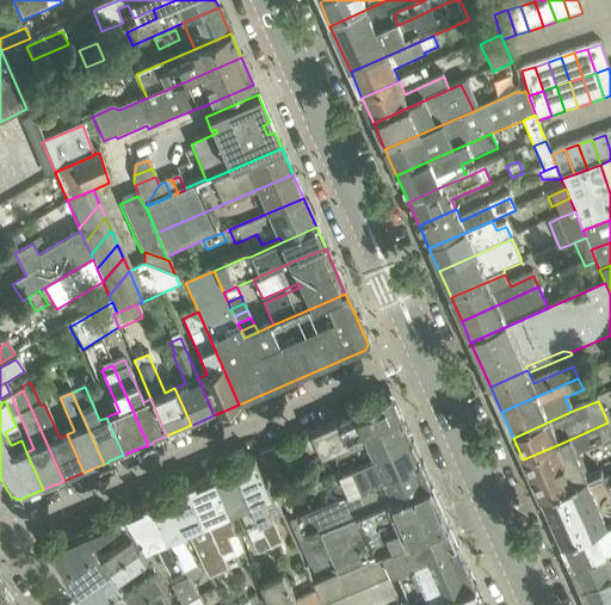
[(386,403),(375,408),(261,457),(271,480),(333,452),(403,423),(402,419),(401,420),(395,407),(386,403)]
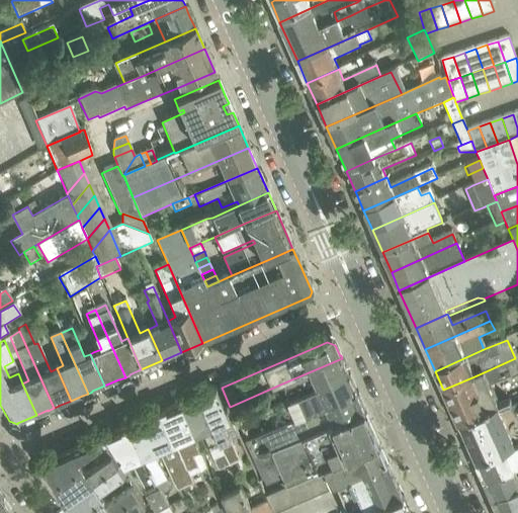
[(314,381),(318,391),(350,376),(342,358),(282,383),(286,394),(314,381)]
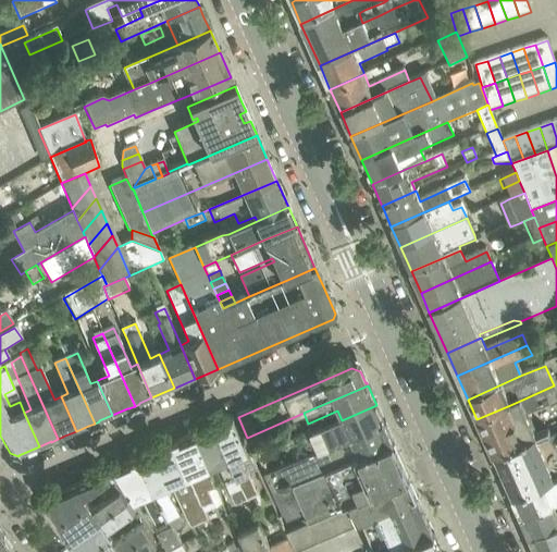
[(510,405),(477,419),(494,458),(533,441),(540,438),(530,415),(551,405),(552,408),(556,405),(556,393),(554,385),(532,395),(520,401),(510,405)]
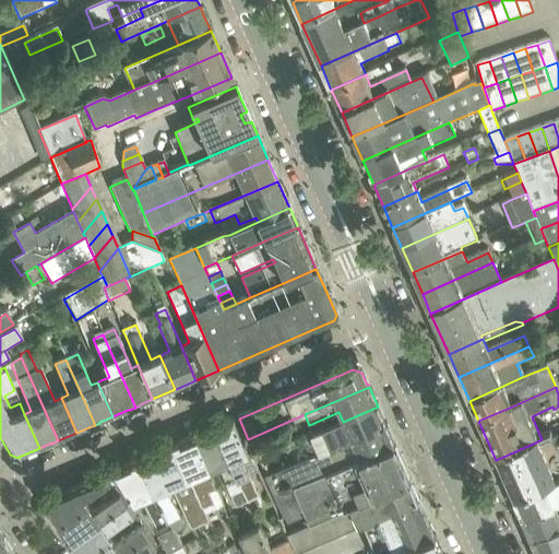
[(322,454),(387,426),(378,407),(343,422),(313,434),(322,454)]
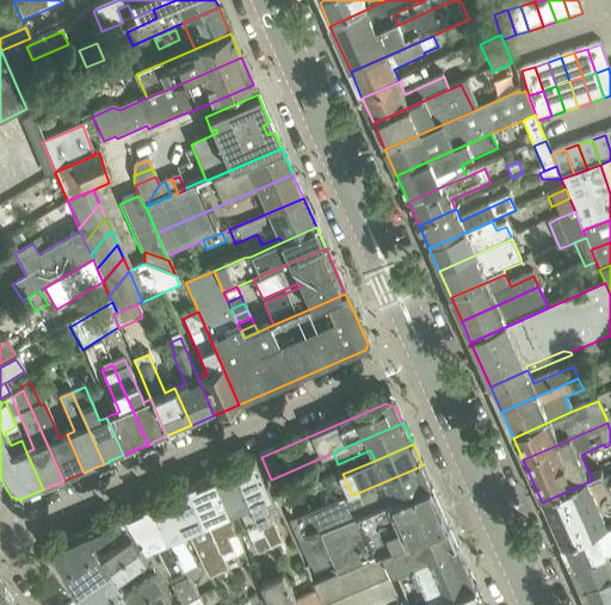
[(242,465),(236,468),(271,549),(284,543),(276,523),(283,519),(272,497),(257,460),(242,465)]
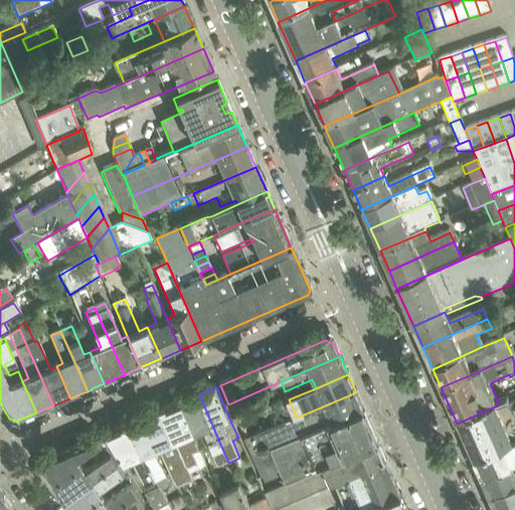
[(363,410),(356,392),(297,417),(245,441),(253,459),(305,437),(332,425),(363,410)]
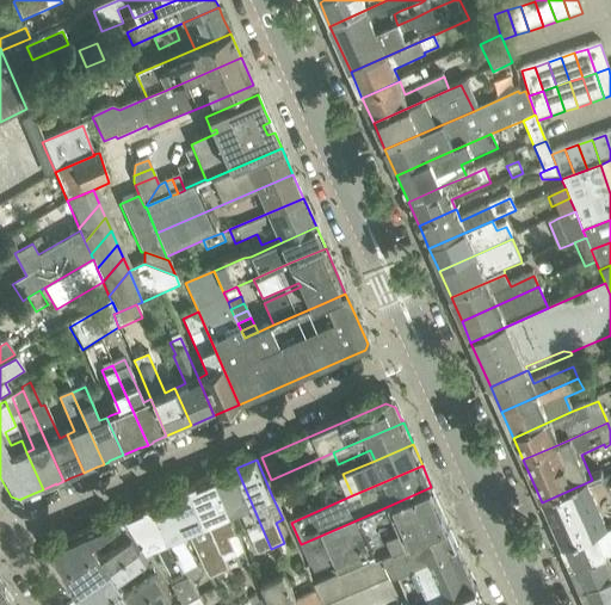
[(229,471),(216,477),(233,513),(241,510),(260,554),(271,549),(236,468),(229,470),(229,471)]
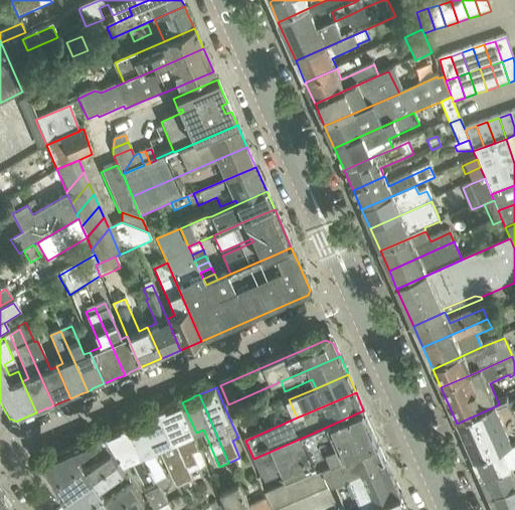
[(167,408),(162,410),(187,469),(190,475),(200,471),(193,455),(200,452),(193,435),(196,433),(182,402),(167,408)]
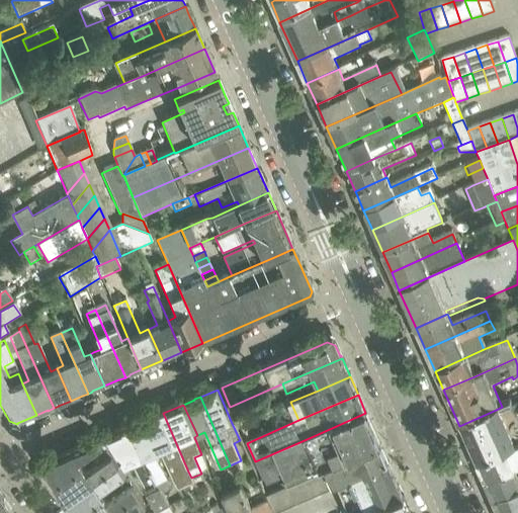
[(496,410),(459,426),(477,463),(517,445),(517,408),(514,410),(513,407),(498,413),(496,410)]
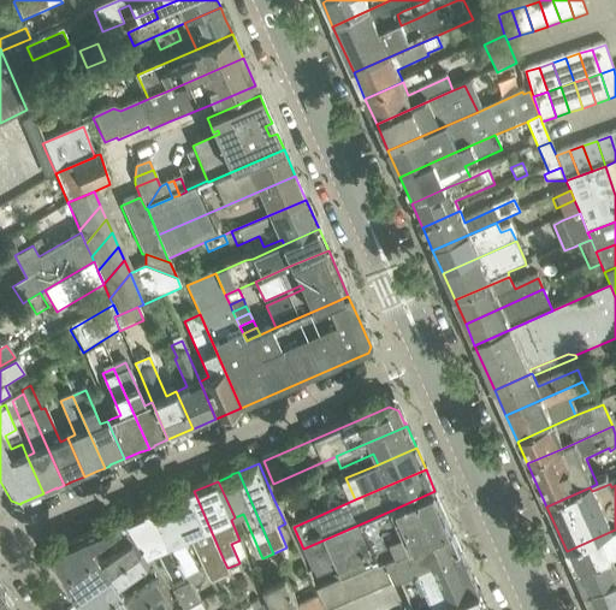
[(187,495),(173,501),(189,538),(211,586),(231,576),(227,568),(224,561),(194,491),(187,493),(187,495)]
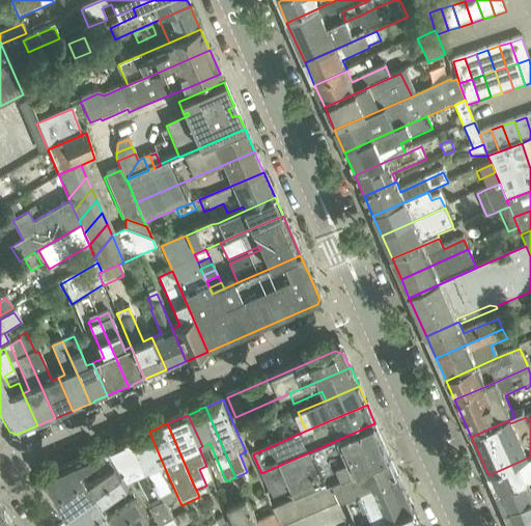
[(391,460),(374,423),(342,438),(314,450),(261,473),(269,492),(272,497),(289,490),(295,501),(391,460)]
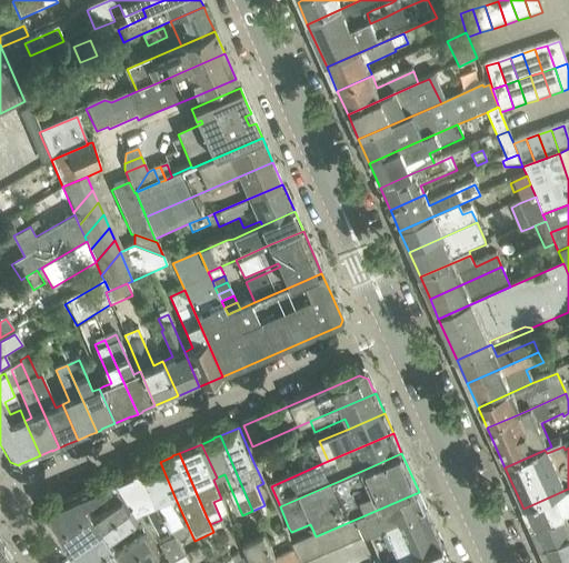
[(147,466),(141,469),(157,504),(175,533),(178,540),(180,543),(191,538),(186,528),(169,499),(175,496),(160,462),(147,468),(147,466)]
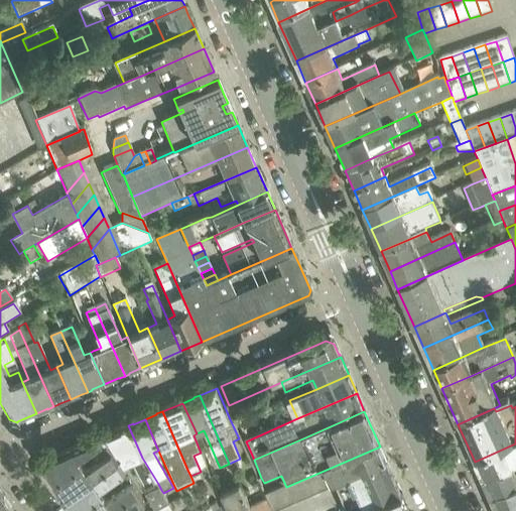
[(123,428),(107,435),(126,464),(131,462),(146,490),(158,484),(142,458),(128,425),(123,428)]
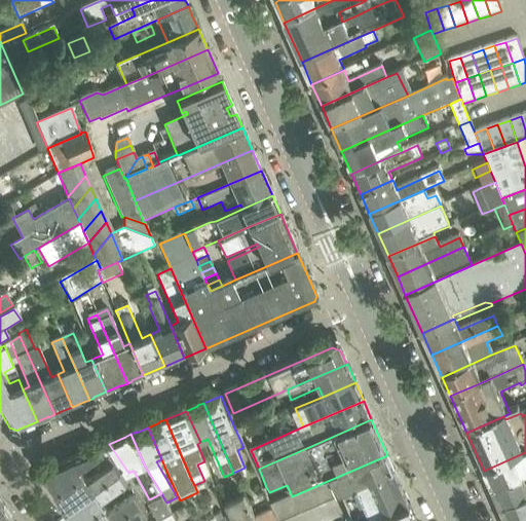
[(105,453),(101,447),(46,472),(46,471),(43,480),(44,480),(55,496),(85,476),(81,470),(105,453)]
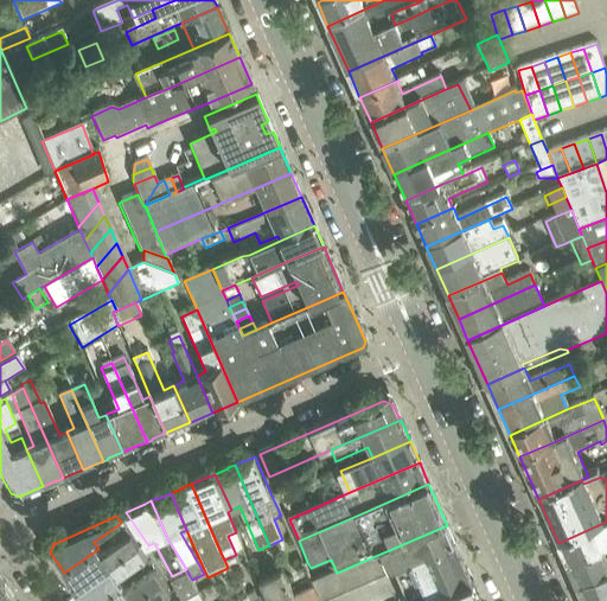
[(606,522),(558,543),(568,566),(606,548),(606,522)]
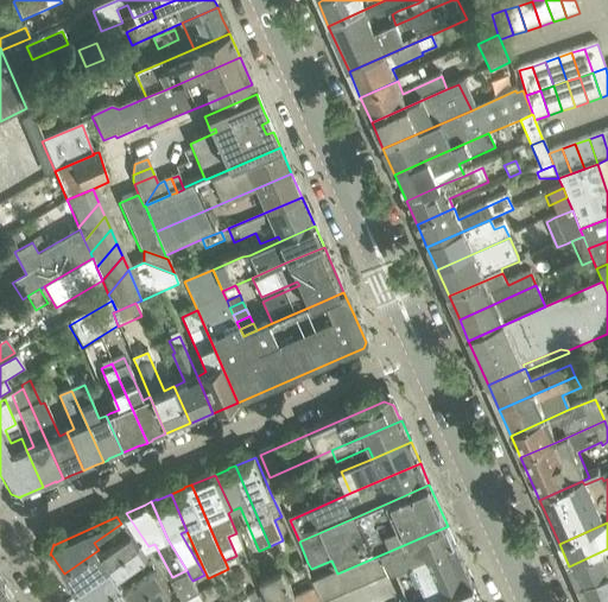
[(348,594),(397,572),(456,546),(448,526),(337,574),(312,584),(315,590),(320,601),(330,601),(348,594)]
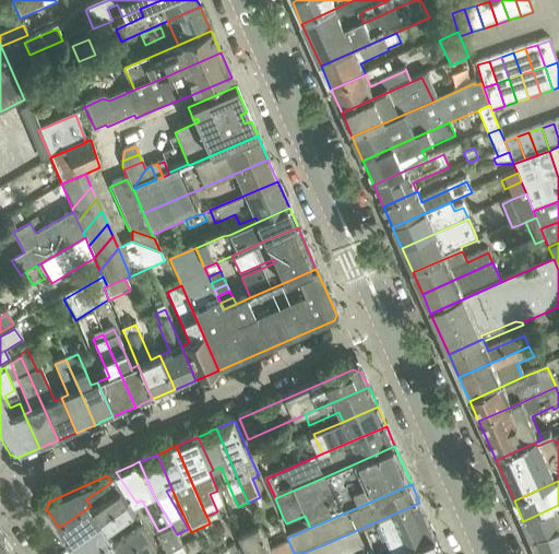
[(96,513),(91,506),(59,528),(68,540),(67,540),(70,544),(129,505),(121,494),(96,513)]
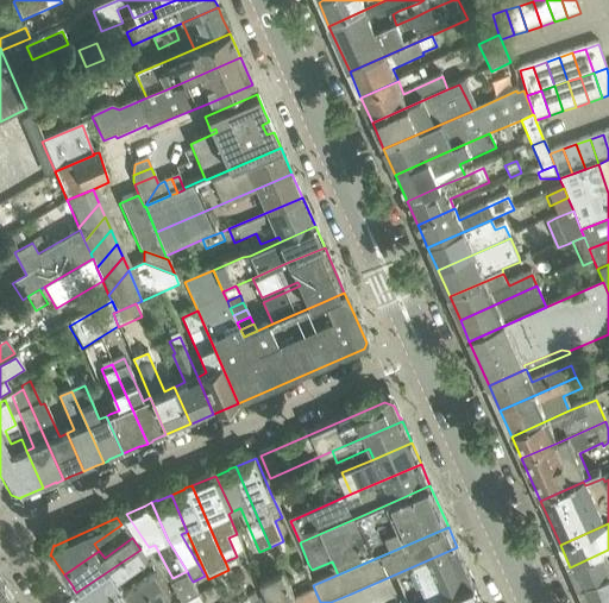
[(433,592),(438,602),(440,602),(475,586),(457,547),(397,573),(410,602),(433,592)]
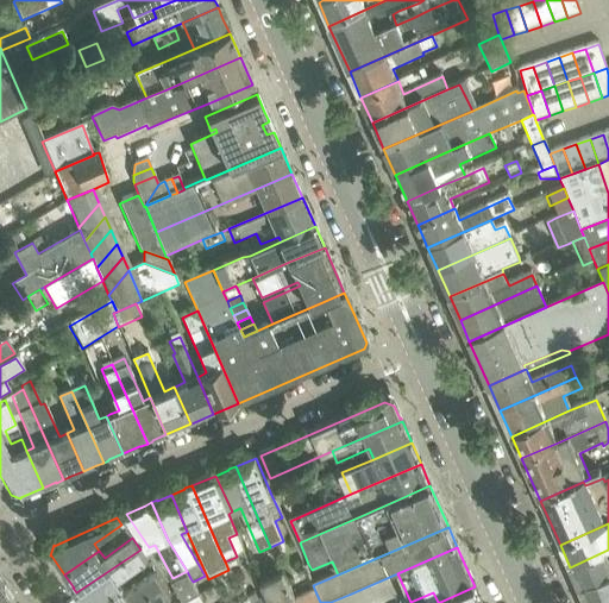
[(149,560),(140,550),(76,592),(81,600),(83,602),(102,602),(125,588),(120,580),(149,560)]
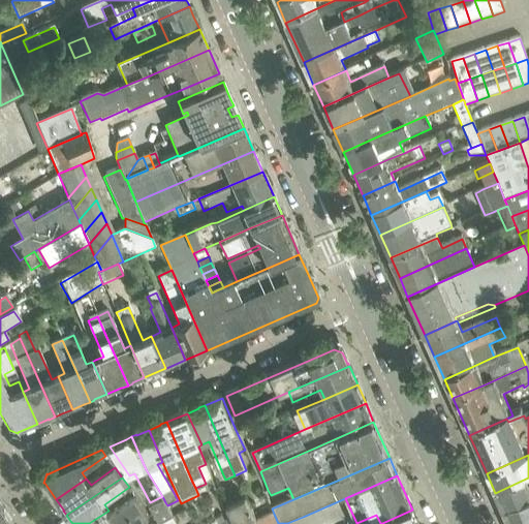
[(528,478),(495,493),(503,511),(528,498),(528,478)]
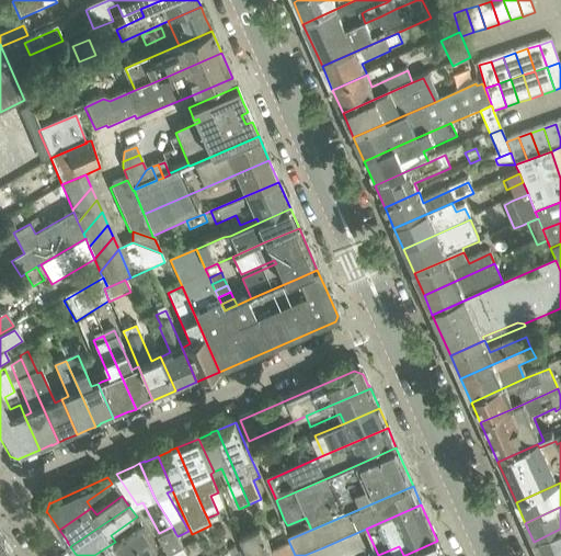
[(128,555),(152,540),(145,529),(118,547),(115,542),(94,555),(128,555)]
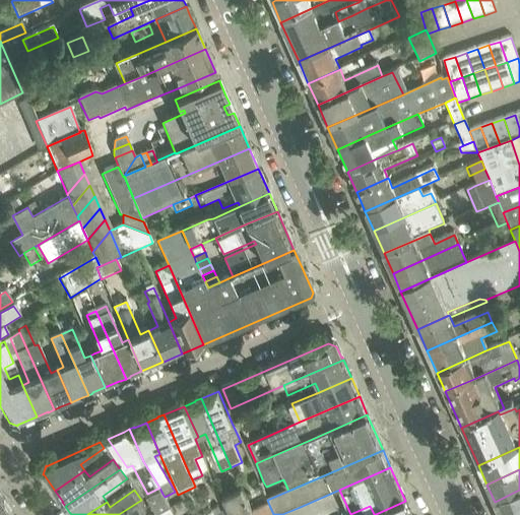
[(519,490),(495,502),(500,514),(510,514),(519,510),(519,490)]
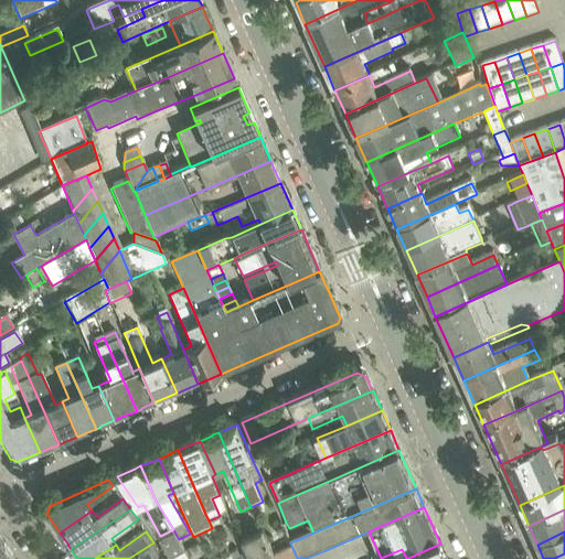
[(251,554),(253,558),(274,558),(274,557),(263,533),(245,541),(251,554)]
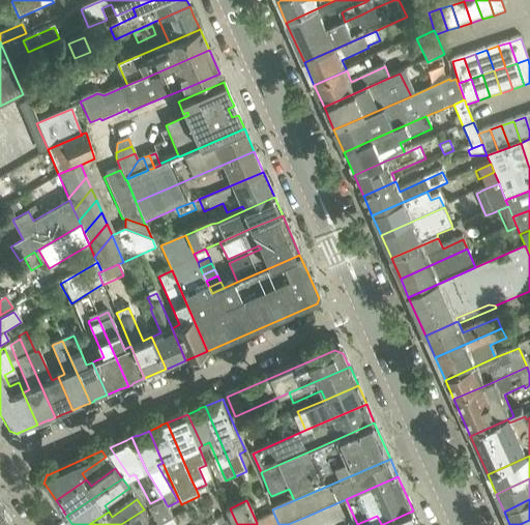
[(166,503),(150,511),(158,524),(162,524),(175,519),(166,503)]
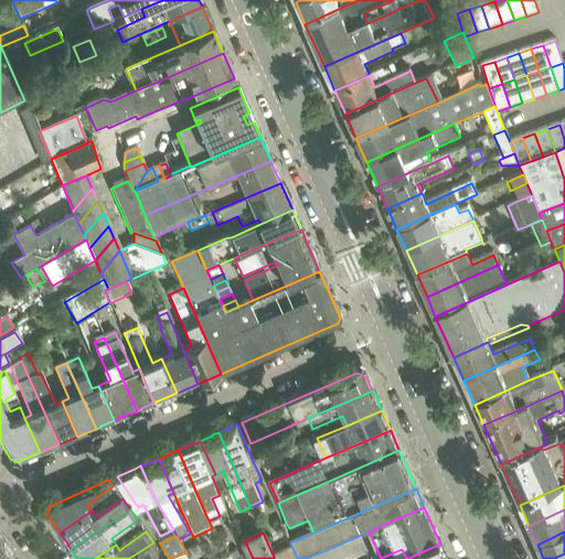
[(153,543),(129,558),(152,558),(160,552),(153,543)]
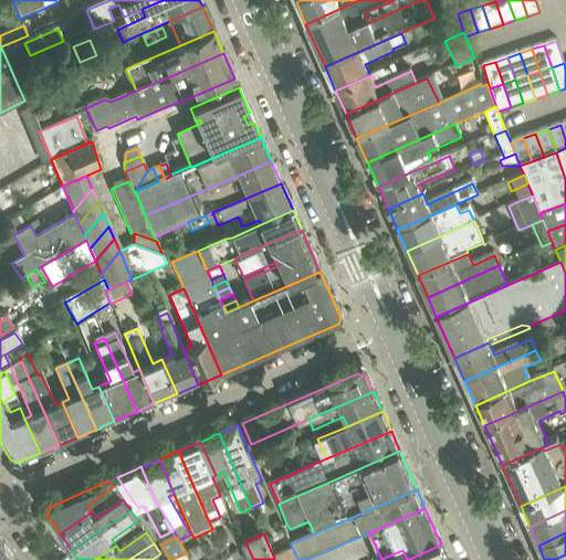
[(448,559),(441,545),(409,559),(448,559)]
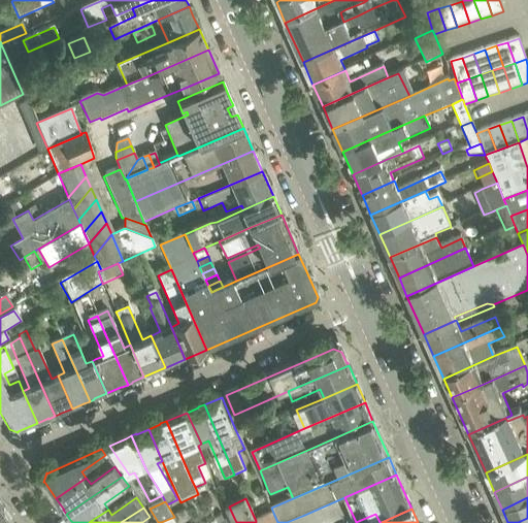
[(0,515),(0,522),(12,522),(5,512),(5,513),(0,515)]
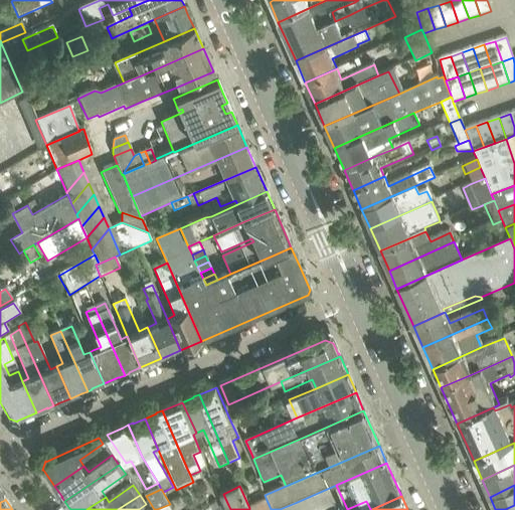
[(267,500),(249,508),(249,509),(271,509),(267,500)]
